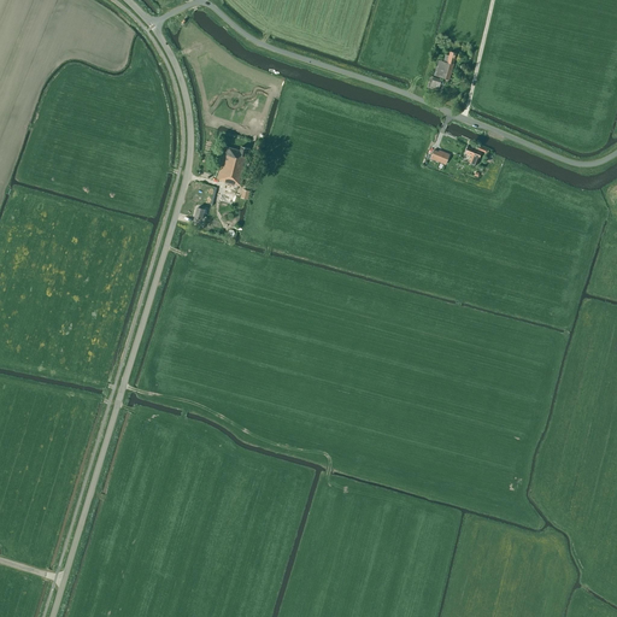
[(453,64),(457,53),(451,52),(450,56),(446,54),(445,57),(444,57),(444,58),(445,59),(444,62),(439,60),(434,75),(448,80),(453,64)]
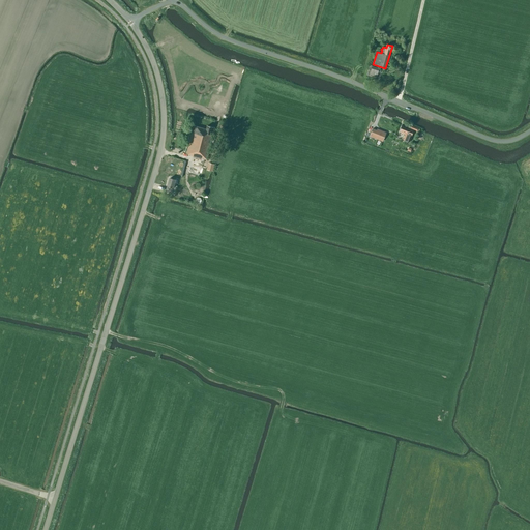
[(366,76),(376,79),(379,68),(370,65),(366,76)]
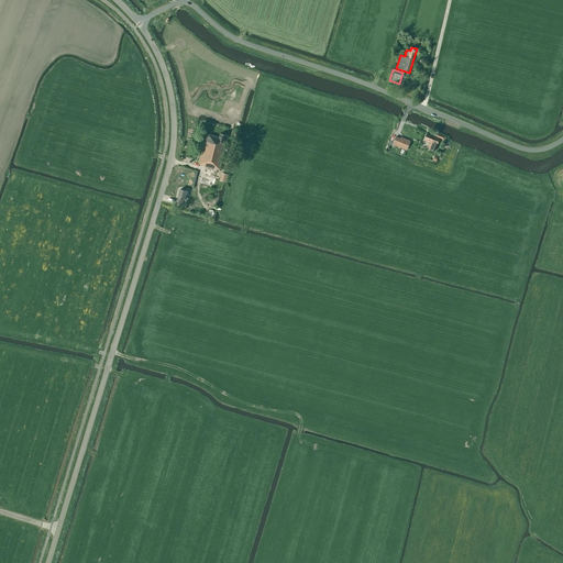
[(205,166),(220,170),(227,147),(225,147),(227,143),(224,143),(227,135),(220,133),(219,138),(207,134),(205,141),(198,164),(205,165),(205,166)]
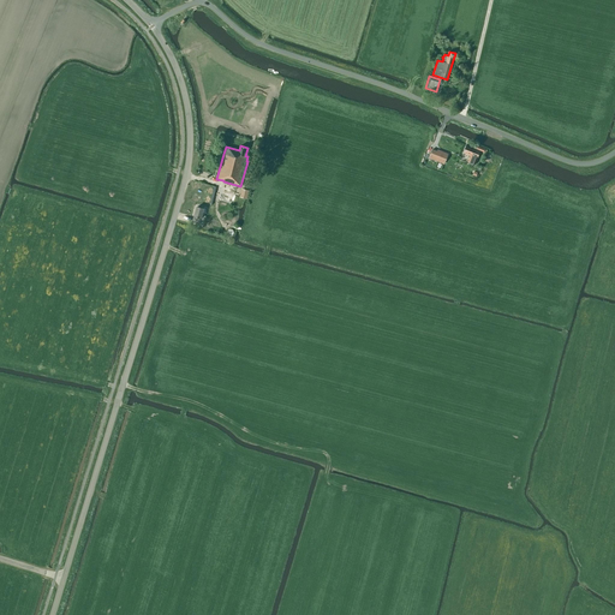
[(485,149),(476,145),(475,149),(466,145),(463,153),(470,155),(467,161),(475,165),(479,151),(483,153),(485,149)]
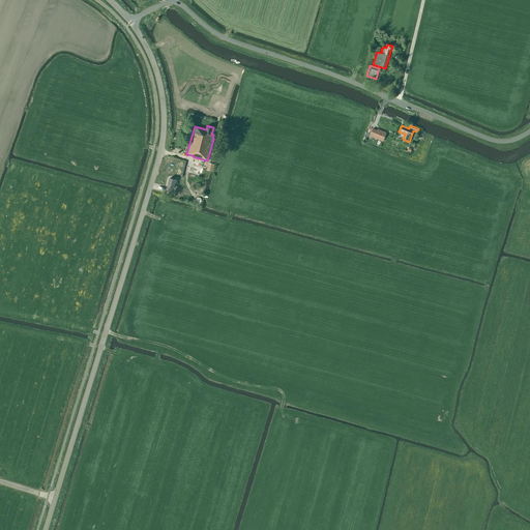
[(377,130),(373,128),(370,136),(383,141),(386,133),(377,129),(377,130)]
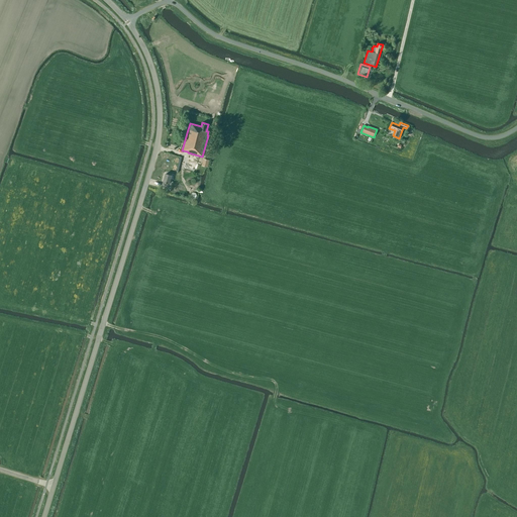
[(172,176),(165,174),(163,183),(169,185),(172,176)]
